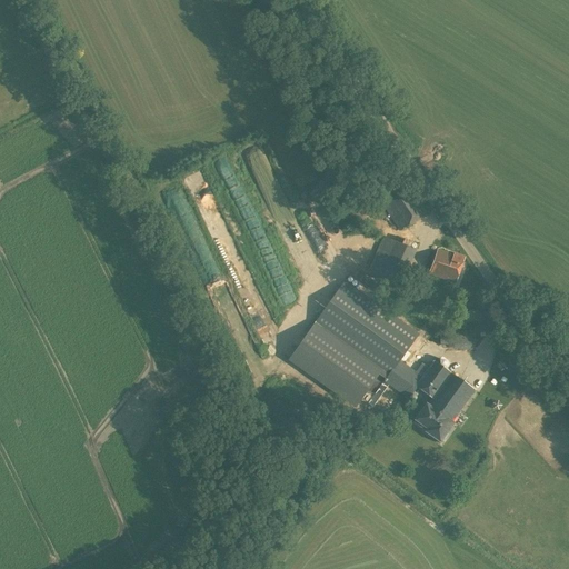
[(382,207),(399,232),(427,213),(409,188),(382,207)]
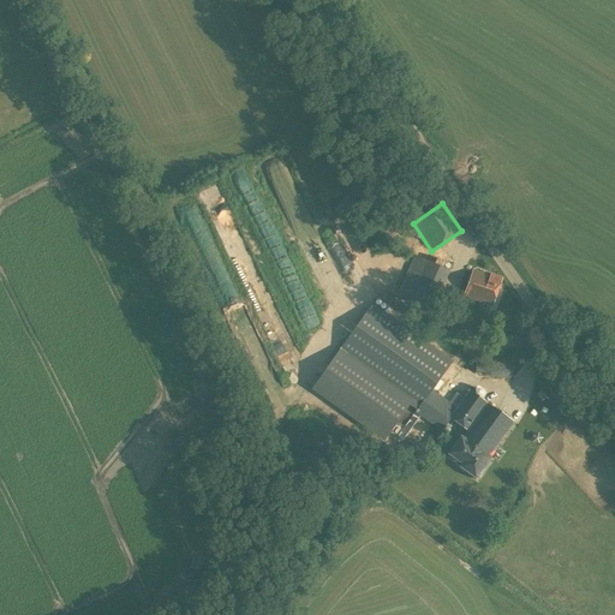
[(396,296),(431,312),(449,272),(415,256),(396,296)]
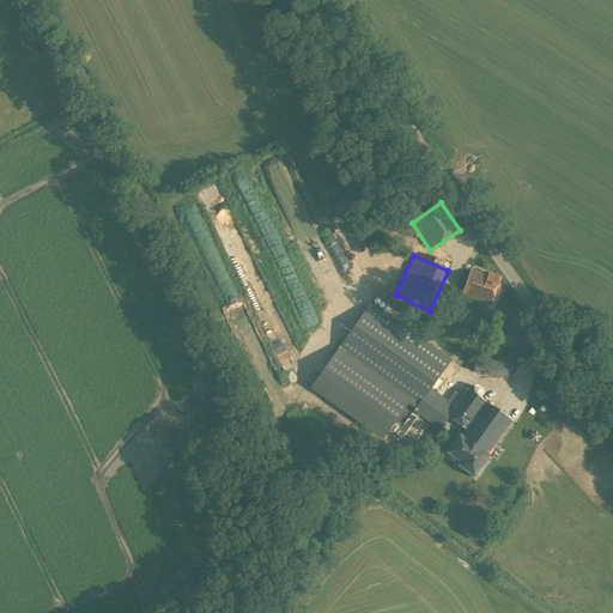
[(487,274),(487,277),(471,271),(462,296),(490,305),(499,279),(487,274)]
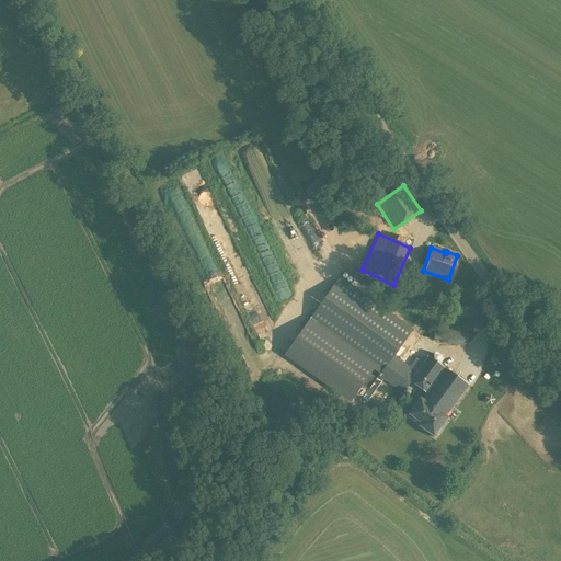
[(340,276),(283,357),(348,403),(358,389),(367,395),(379,377),(401,393),(434,346),(340,276)]
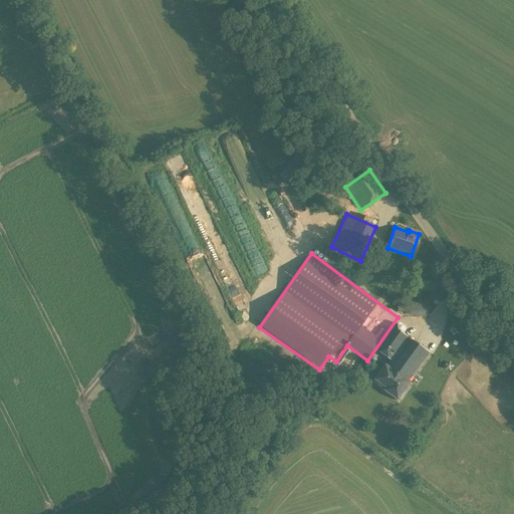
[(404,311),(404,317),(429,317),(428,299),(397,299),(397,311),(404,311)]
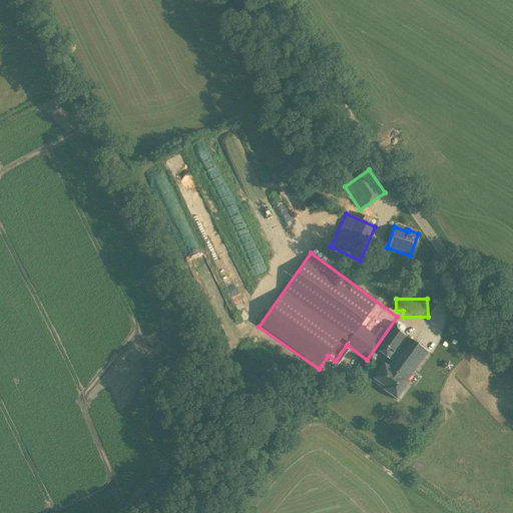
[(384,366),(374,379),(386,387),(384,389),(396,398),(397,397),(401,397),(404,392),(402,389),(407,382),(407,381),(427,352),(406,337),(404,335),(392,327),(375,350),(389,361),(385,367),(384,366)]
